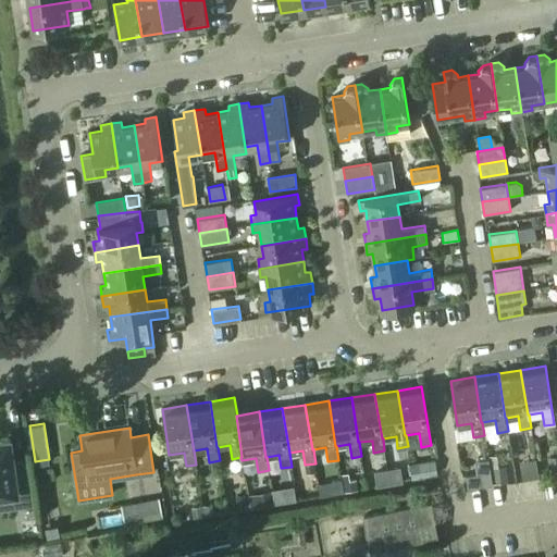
[(0,494),(16,493),(17,507),(33,505),(27,471),(14,472),(12,460),(10,440),(0,440),(0,494)]
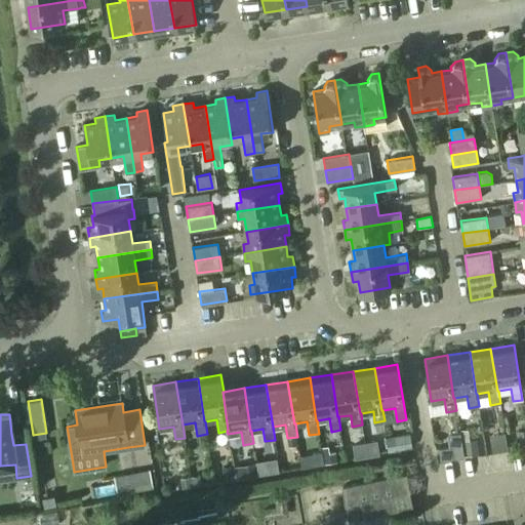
[(524,442),(524,430),(516,432),(518,444),(524,442)]
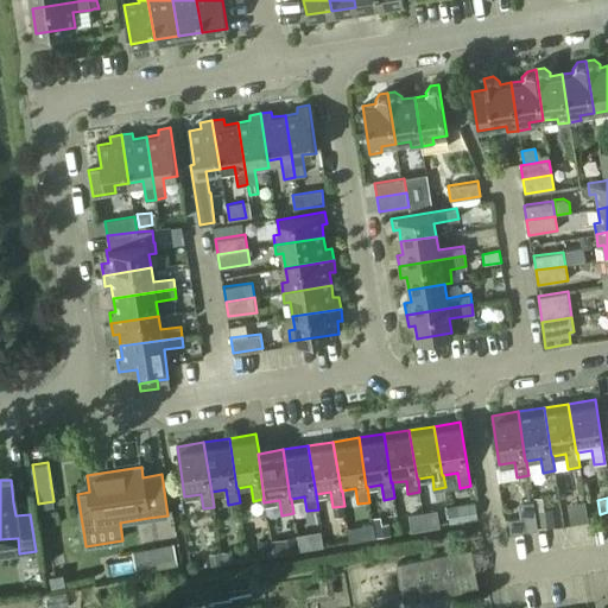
[(477,518),(475,501),(448,506),(450,523),(477,518)]
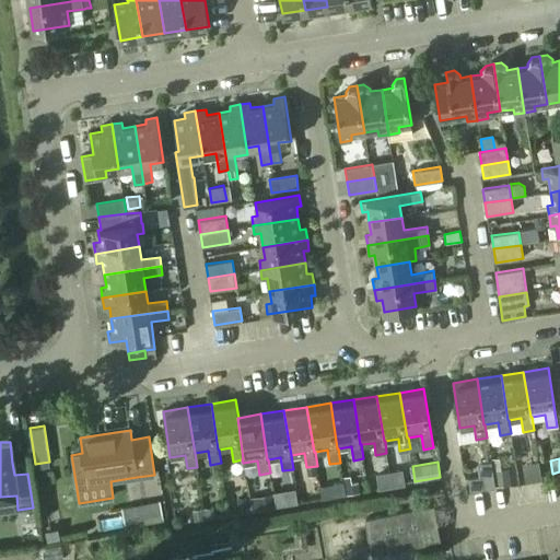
[(317,466),(306,467),(307,475),(318,474),(317,466)]
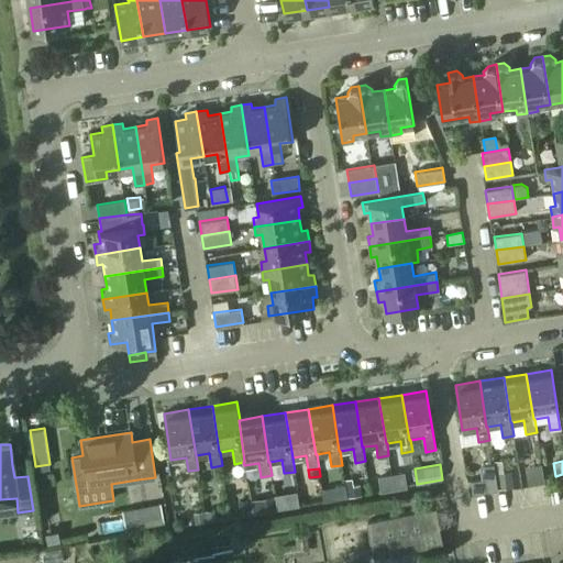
[(515,487),(512,472),(496,474),(499,489),(515,487)]
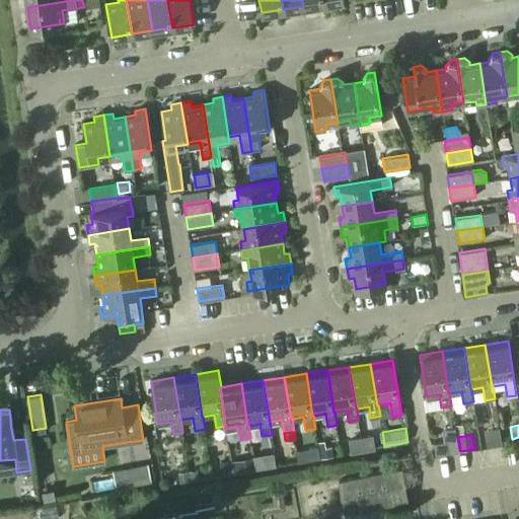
[(373,437),(360,439),(362,451),(374,449),(373,437)]
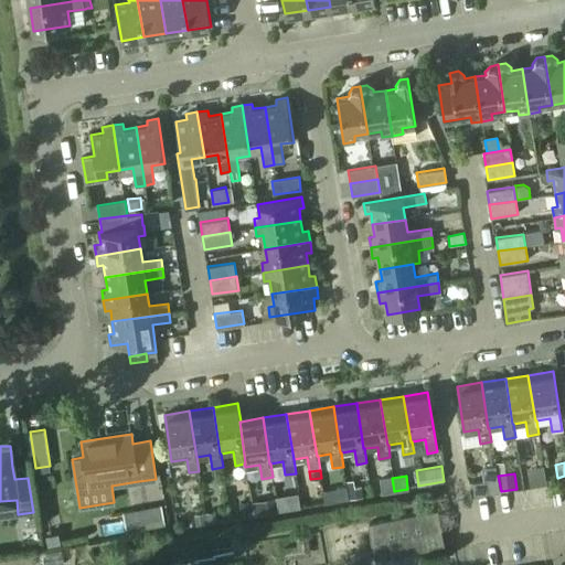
[(544,476),(531,477),(533,487),(545,486),(544,476)]
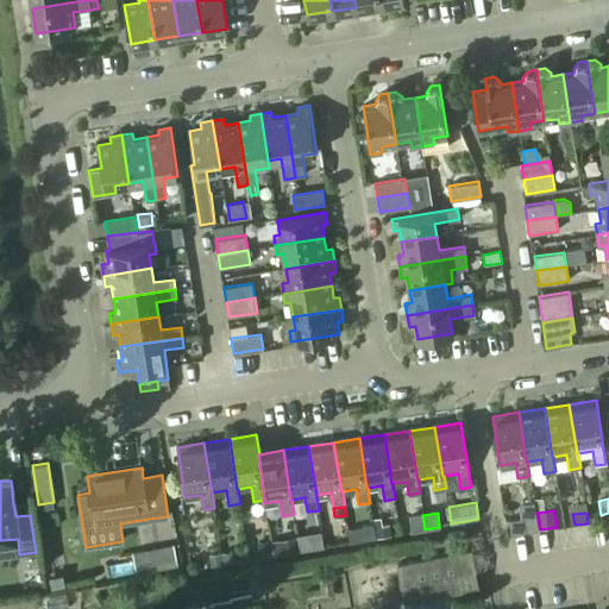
[(384,515),(374,518),(374,523),(377,538),(400,534),(397,520),(384,522),(384,515)]
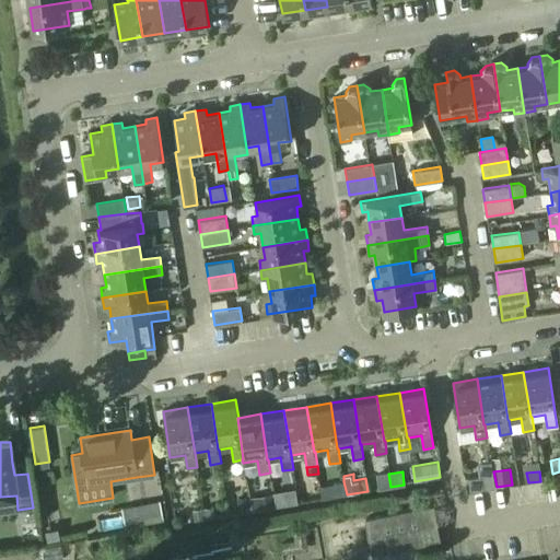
[(391,487),(388,474),(377,476),(380,488),(391,487)]
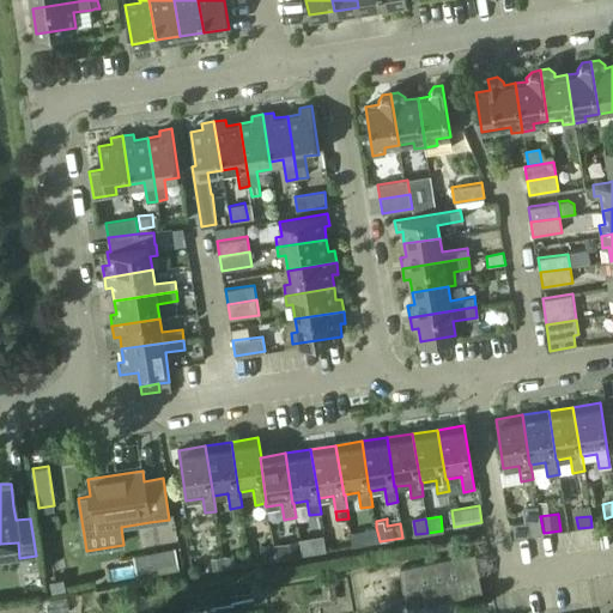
[(525,521),(511,523),(514,538),(542,533),(540,519),(525,521)]
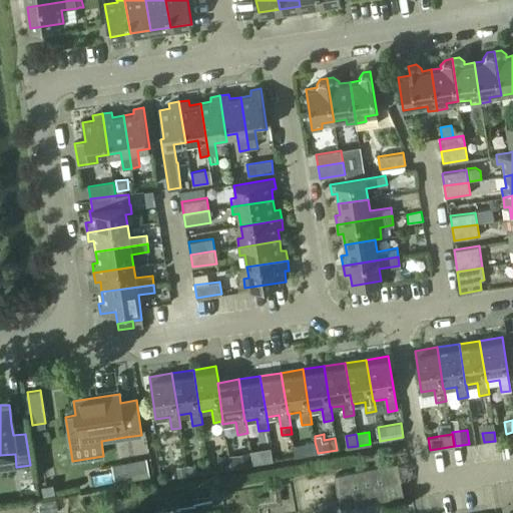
[(315,441),(294,444),(296,457),(318,453),(315,441)]
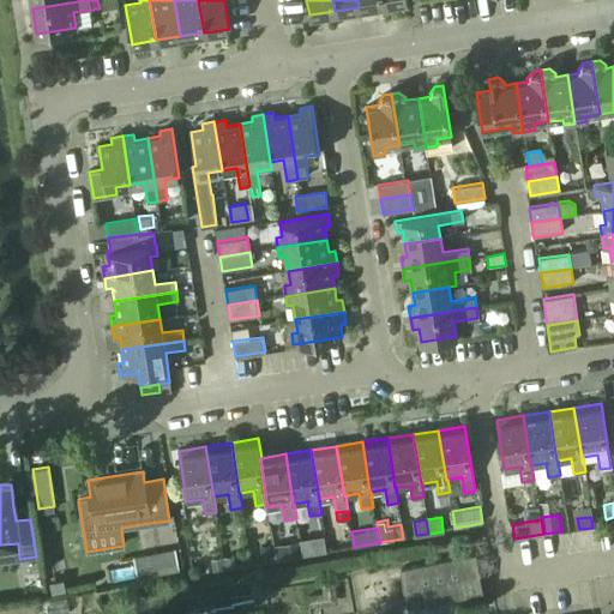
[(324,536),(300,540),(302,555),(326,552),(324,536)]
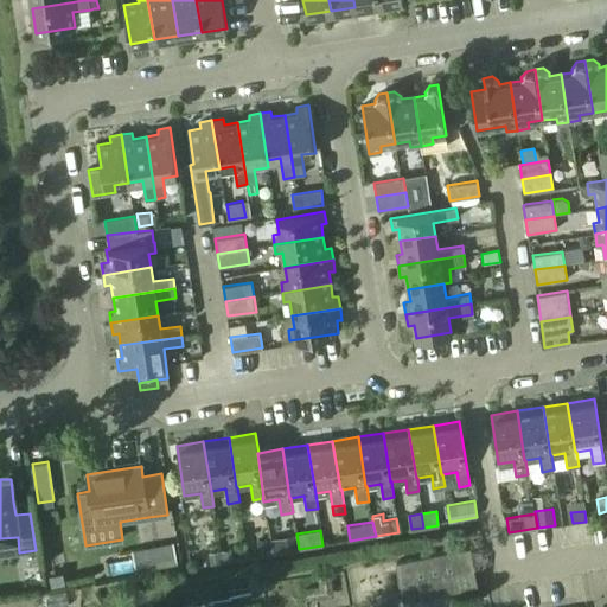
[(298,549),(295,534),(270,538),(273,553),(298,549)]
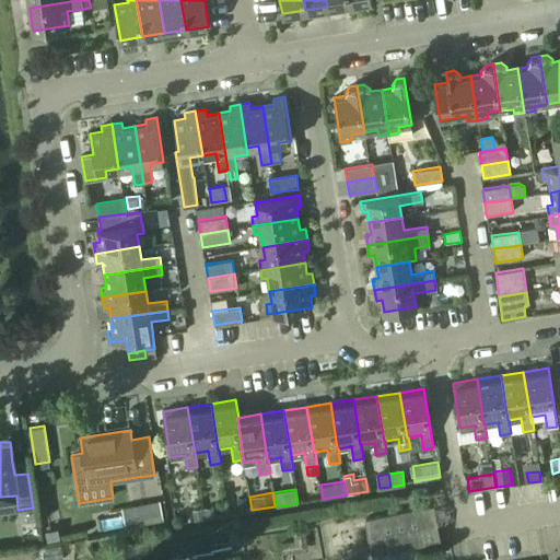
[(247,498),(237,499),(240,510),(248,508),(247,498)]
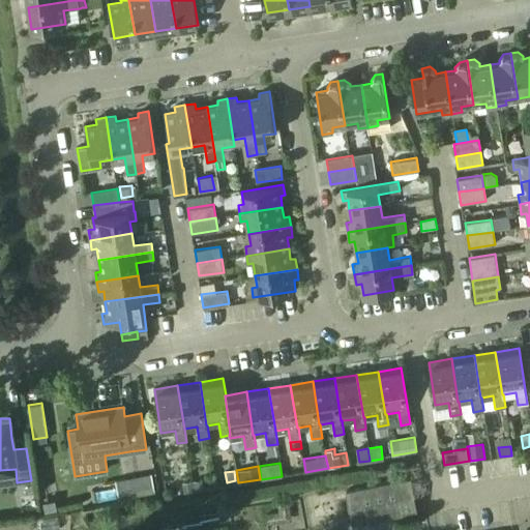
[(155,492),(151,473),(115,480),(119,500),(155,492)]
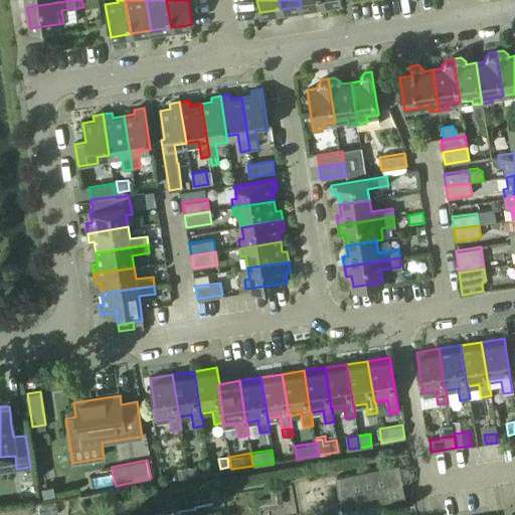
[(195,467),(187,468),(188,478),(197,476),(195,467)]
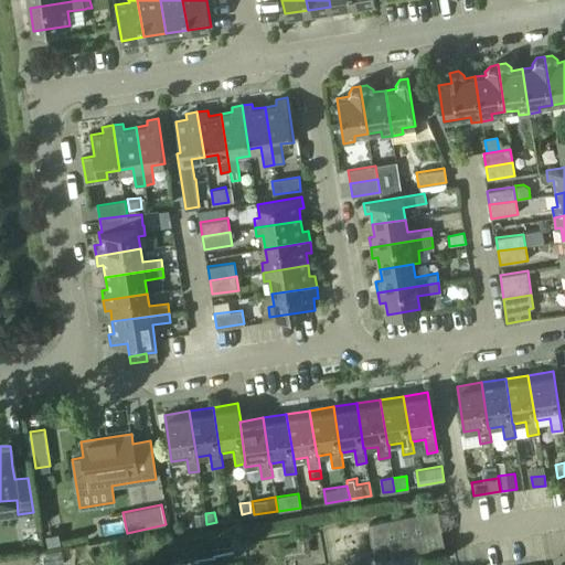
[(444,545),(437,512),(370,524),(376,558),(444,545)]
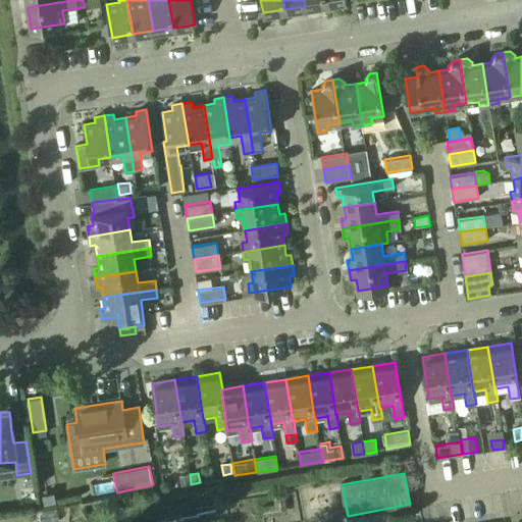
[(190,474),(180,475),(183,485),(191,484),(190,474)]
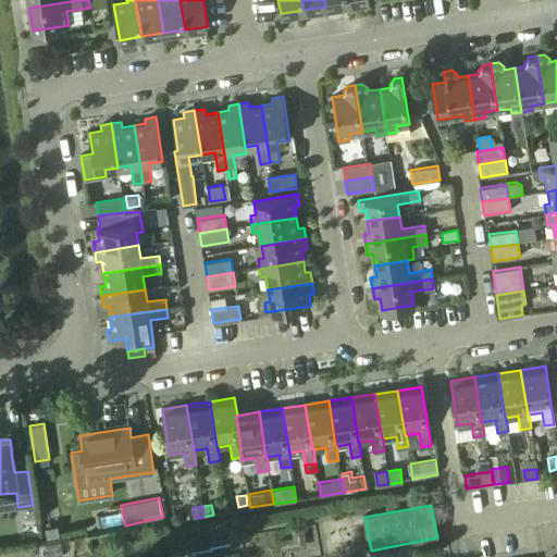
[(57,524),(45,527),(47,537),(58,535),(57,524)]
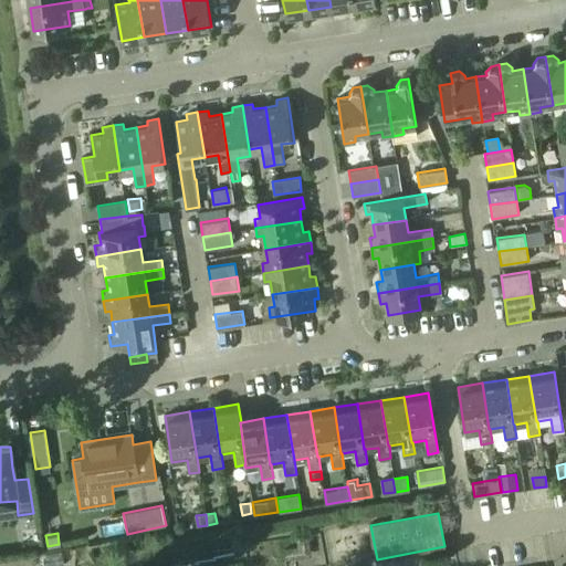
[(313,556),(310,534),(296,536),(297,546),(283,548),(285,561),(313,556)]
